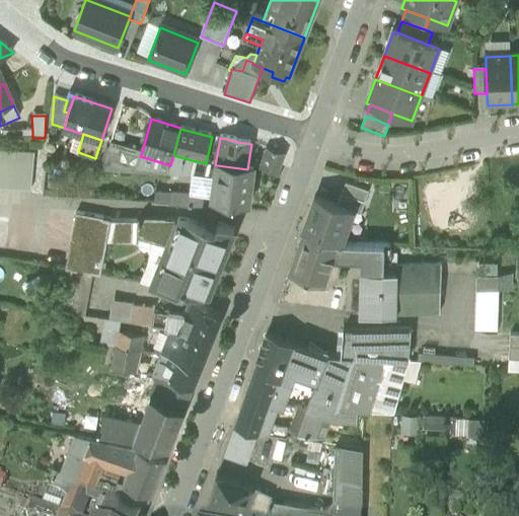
[(109,171),(136,173),(140,156),(142,152),(110,143),(102,170),(109,171)]
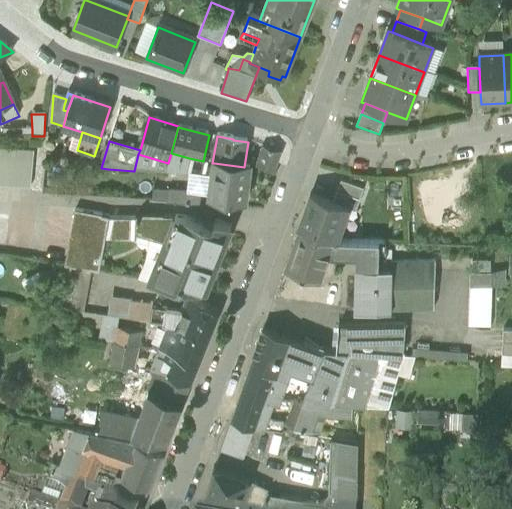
[(256,168),(274,173),(281,153),(263,148),(256,168)]
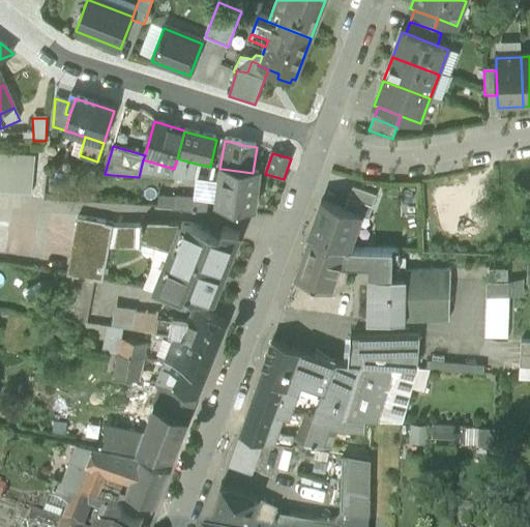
[(35,158),(0,156),(0,194),(32,196),(35,158)]
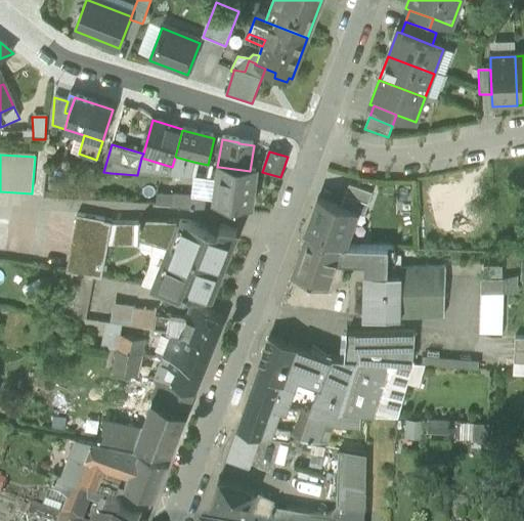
[(190,177),(193,162),(175,157),(172,167),(170,176),(190,177)]
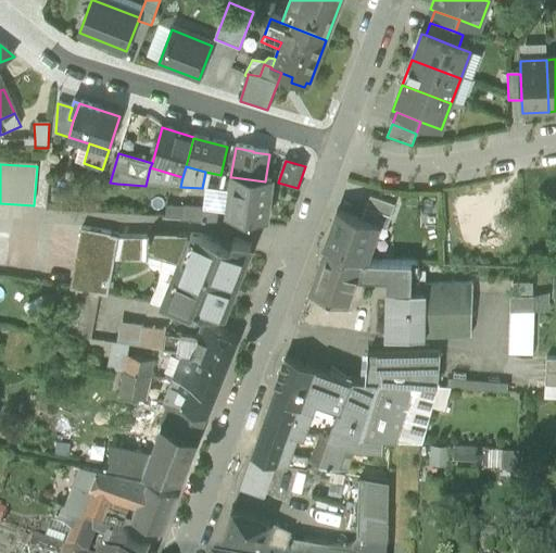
[(180,187),(182,177),(150,167),(146,186),(147,186),(180,188),(180,187)]
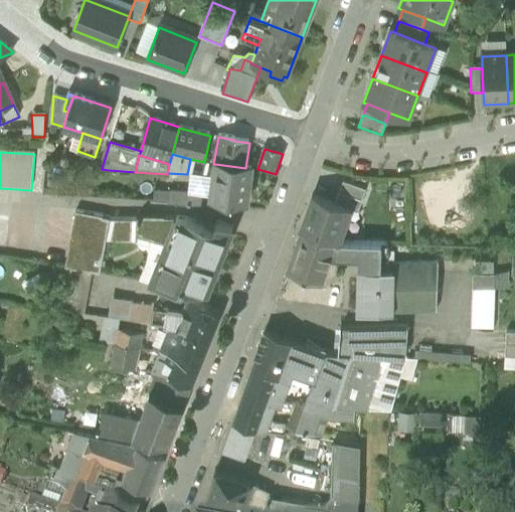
[(251,168),(245,168),(215,164),(214,177),(211,196),(211,200),(247,204),(251,168)]
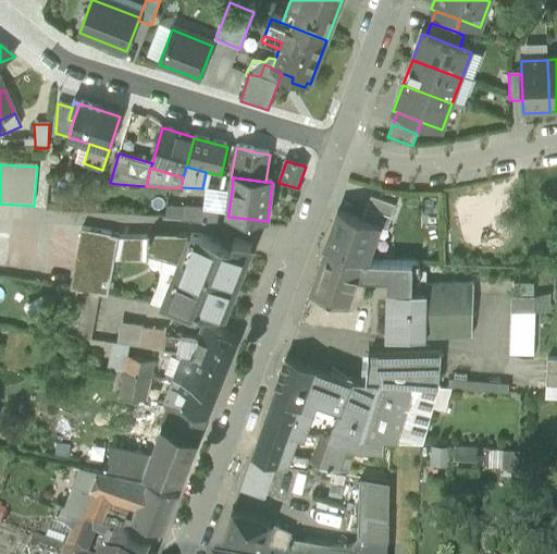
[(229,212),(232,192),(206,189),(205,210),(217,211),(229,212)]
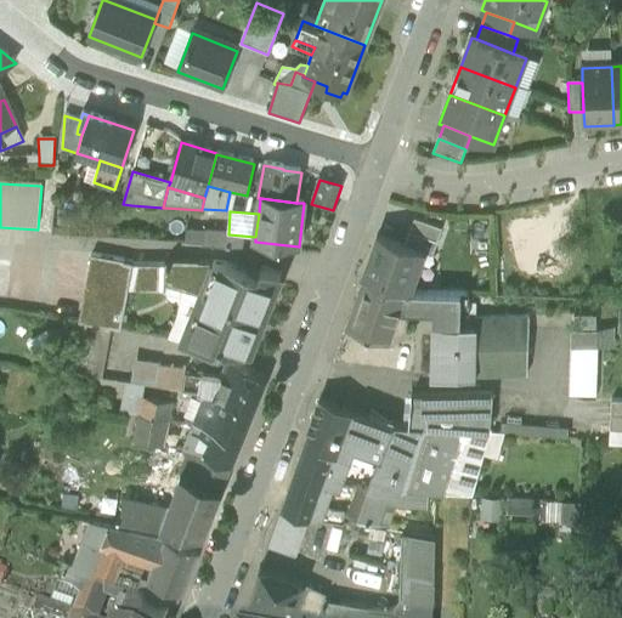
[(414,221),(405,248),(423,255),(431,258),(442,231),(414,221)]
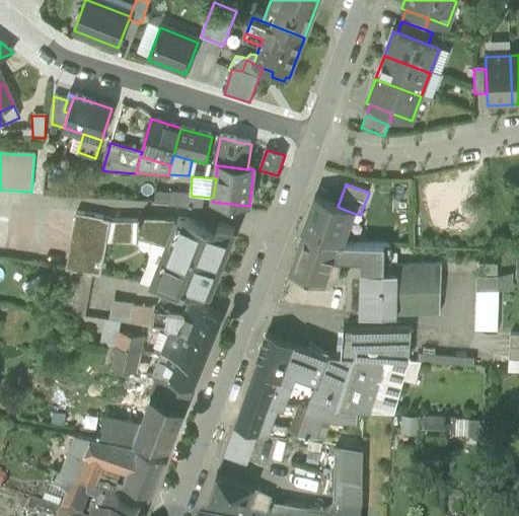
[(171,194),(155,193),(155,205),(170,206),(171,194)]
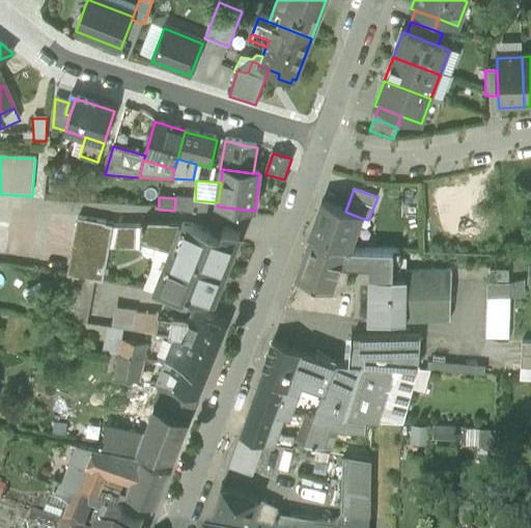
[(183,211),(206,213),(206,201),(195,200),(184,199),(183,211)]
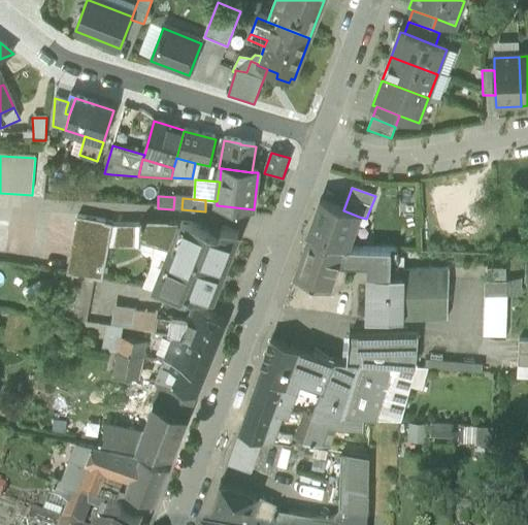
[(347,251),(359,217),(343,210),(320,202),(307,237),(343,250),(347,251)]
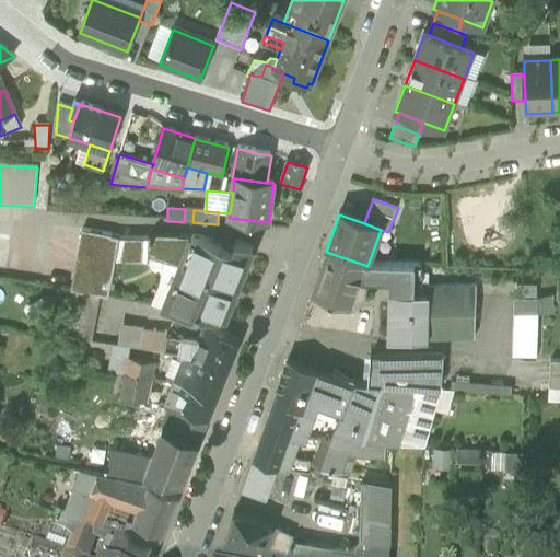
[(115,260),(119,239),(111,236),(82,231),(71,291),(76,292),(100,297),(108,299),(115,260)]
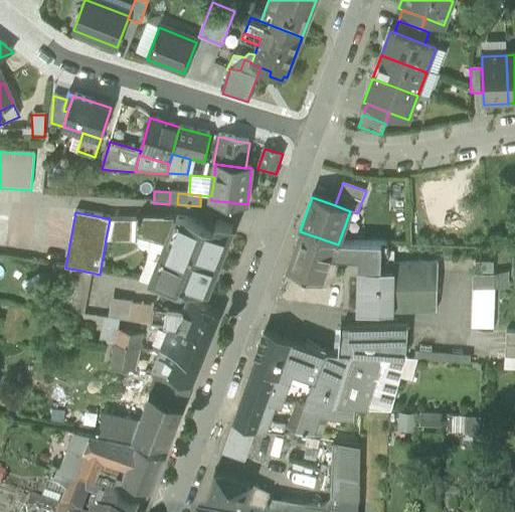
[(136,236),(165,245),(176,218),(141,217),(138,218),(136,222),(136,236)]
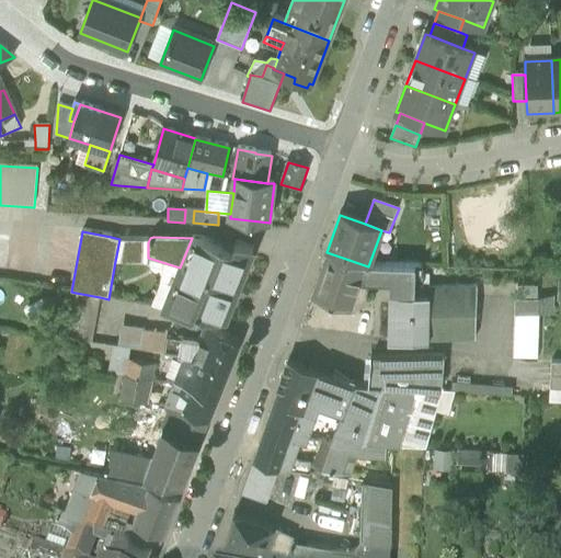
[(163,309),(225,320),(253,249),(236,242),(233,250),(204,239),(192,238),(180,268),(163,309)]
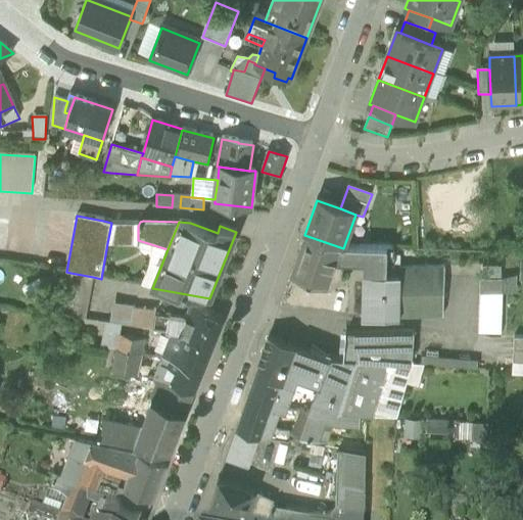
[(111,223),(107,243),(138,244),(138,240),(138,226),(139,223),(111,223)]
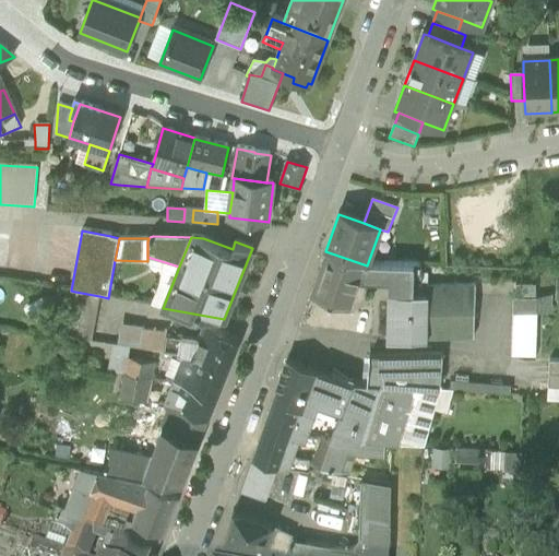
[(389,283),(389,294),(408,294),(409,286),(414,267),(367,265),(364,264),(325,251),(311,294),(329,299),(328,302),(331,303),(332,302),(349,307),(358,282),(389,283)]
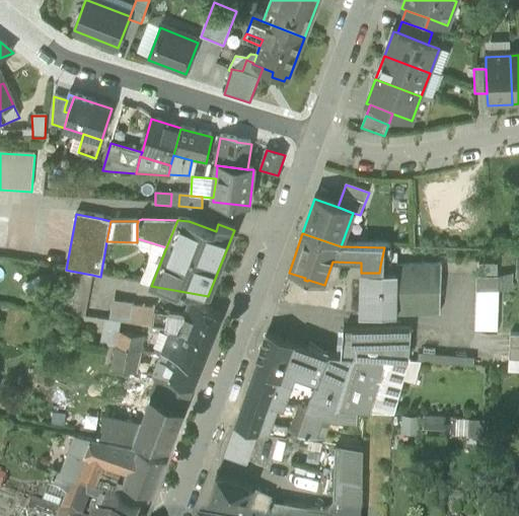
[(166,247),(137,238),(137,242),(137,245),(151,249),(148,264),(140,284),(151,286),(166,247)]
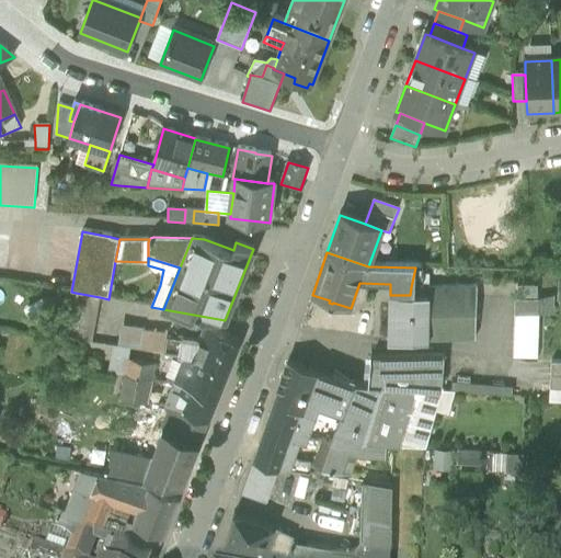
[(427,296),(428,341),(476,340),(474,287),(411,287),(410,295),(427,296)]
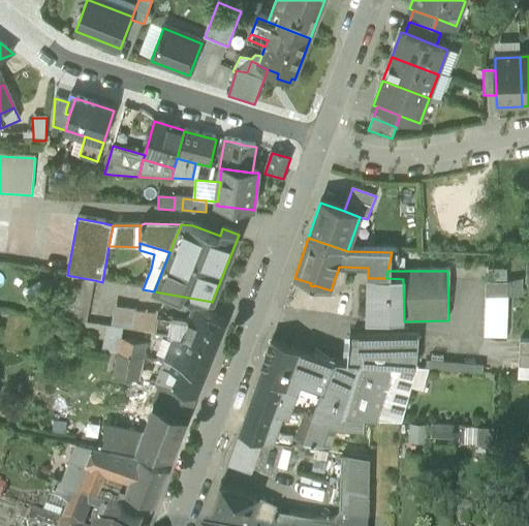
[(64,321),(86,325),(94,280),(71,276),(64,321)]
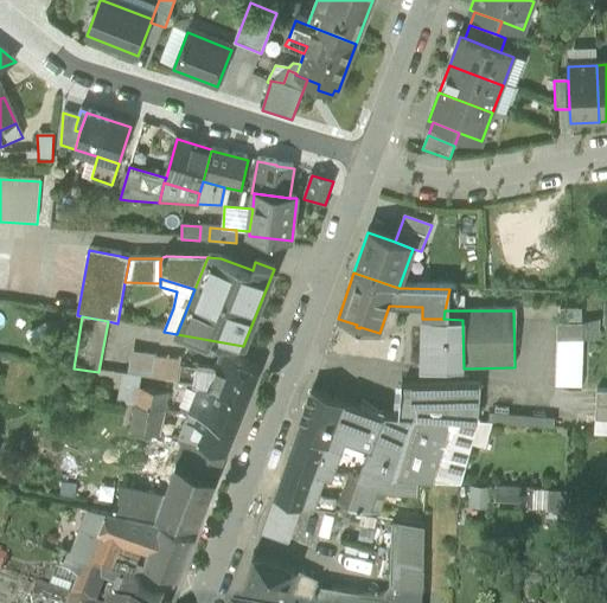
[(462,320),(443,319),(422,319),(421,370),(464,369),(462,320)]
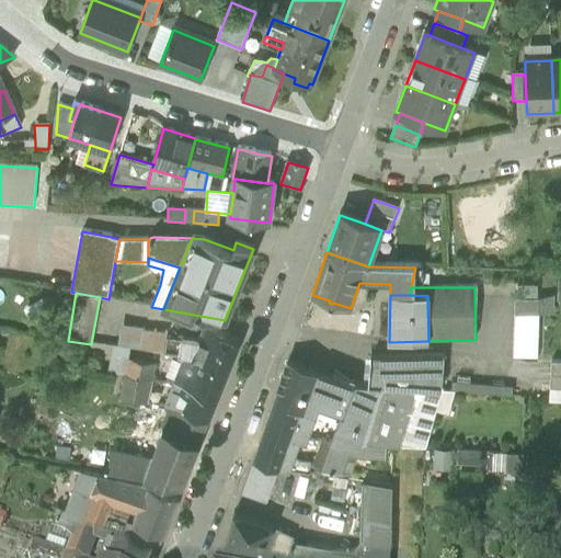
[(58,311),(48,296),(23,310),(32,327),(58,311)]
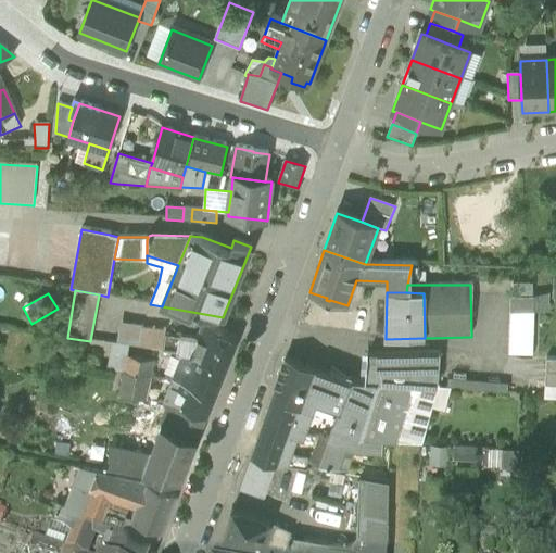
[(510,298),(509,327),(533,327),(534,298),(510,298)]
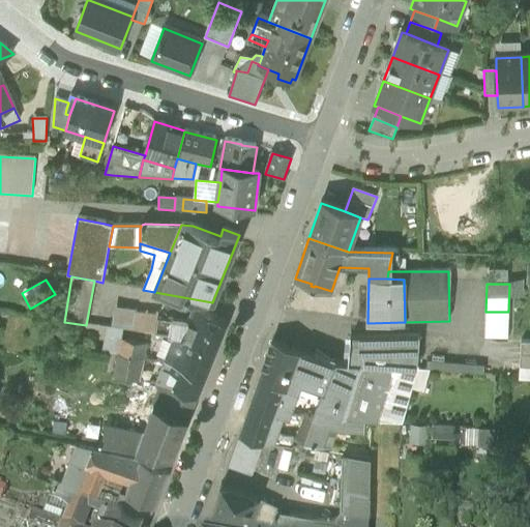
[(134,318),(135,313),(135,311),(114,308),(111,328),(122,330),(125,317),(134,318)]
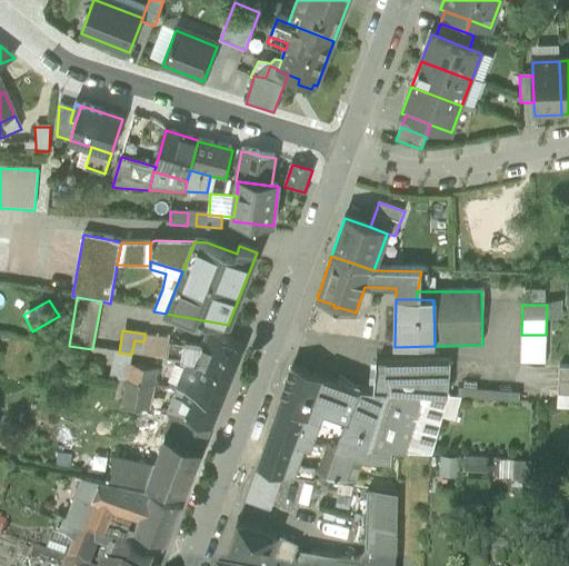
[(208,335),(203,348),(197,365),(231,379),(243,349),(208,335)]
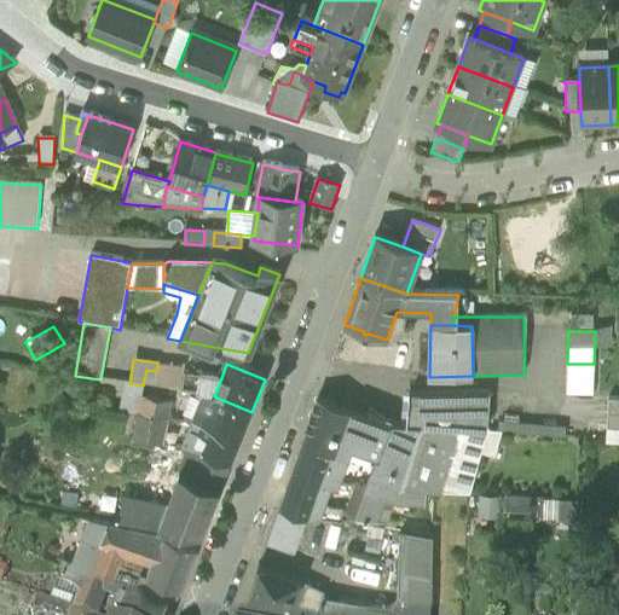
[(593,395),(594,364),(567,364),(566,394),(593,395)]
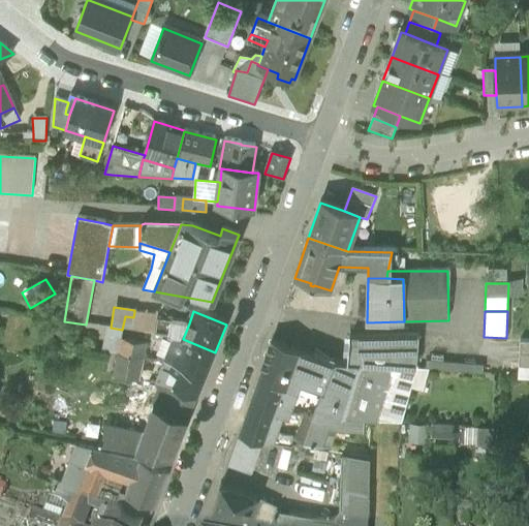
[(131,332),(155,335),(157,318),(158,315),(134,312),(133,317),(131,332)]
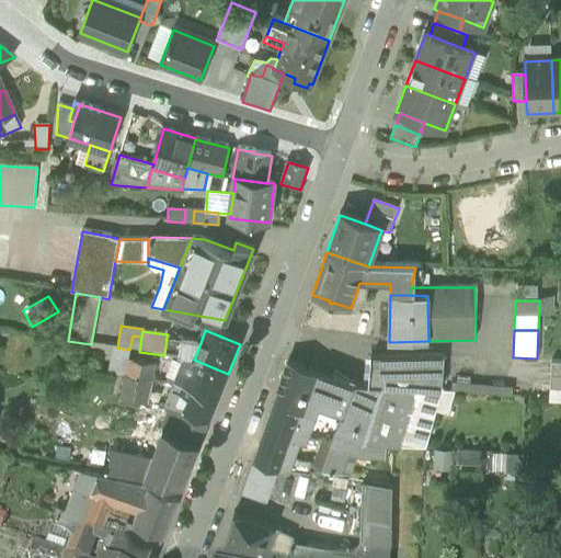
[(132,350),(139,352),(141,337),(133,336),(129,350),(132,350)]
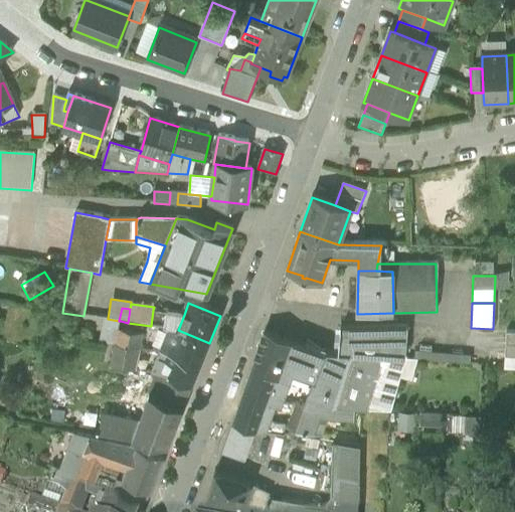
[(169,329),(178,330),(184,315),(153,310),(151,326),(169,329)]
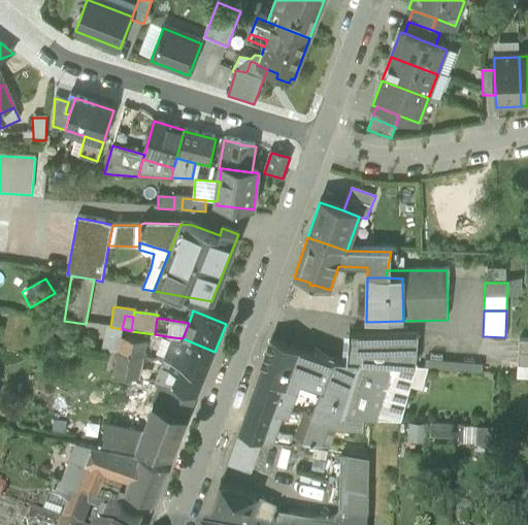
[(122,329),(110,327),(106,326),(101,352),(118,355),(120,339),(122,339),(124,329),(122,329)]
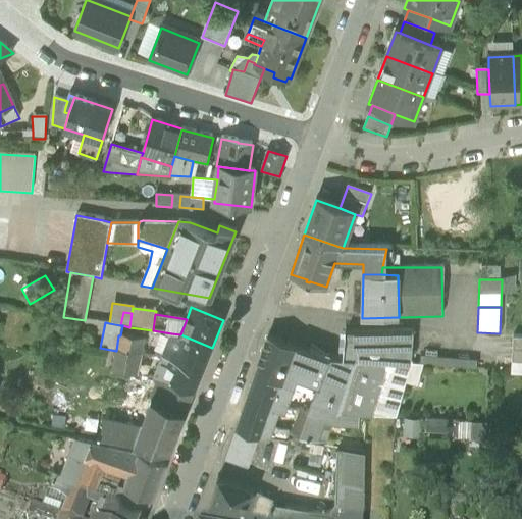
[(345,333),(343,360),(411,365),(414,332),(345,333)]
